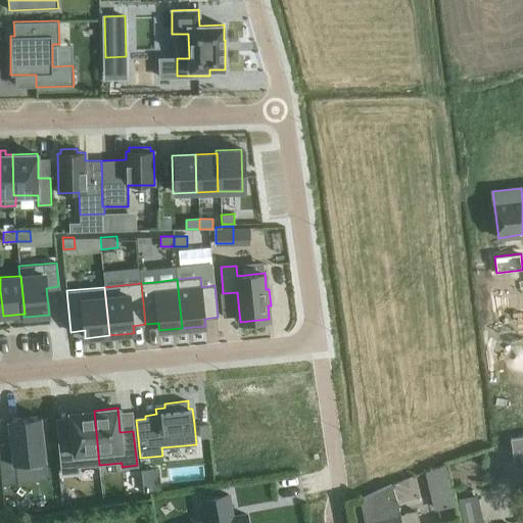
[(73,437),(59,438),(62,472),(78,471),(77,467),(99,465),(94,411),(70,413),(73,437)]
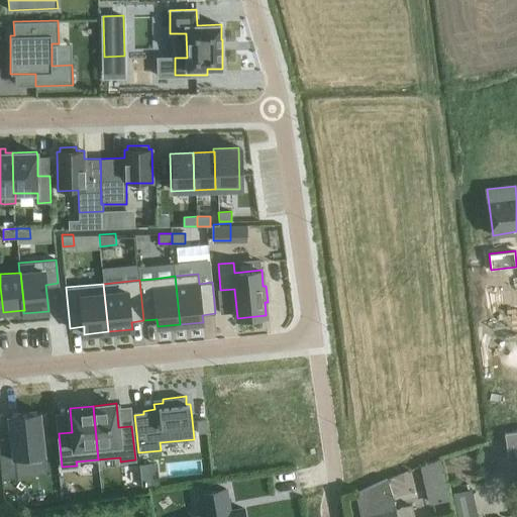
[(44,455),(40,411),(8,414),(11,438),(0,439),(0,462),(2,480),(18,478),(16,457),(44,455)]
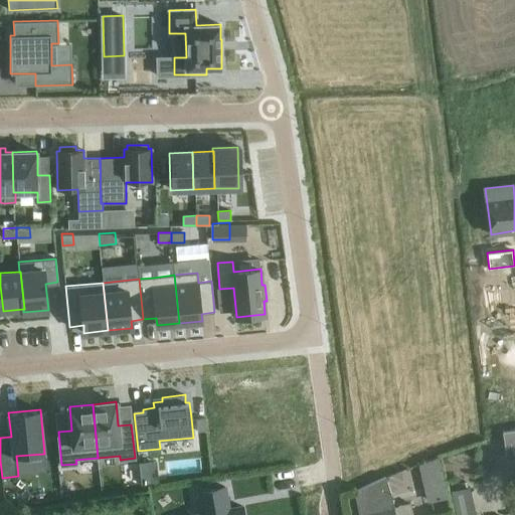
[(205,417),(196,418),(198,432),(206,431),(205,417)]
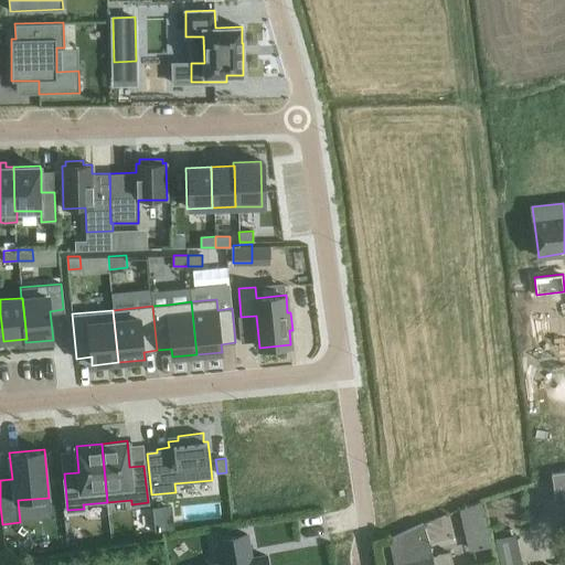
[(461,505),(467,548),(490,546),(486,502),(461,505)]
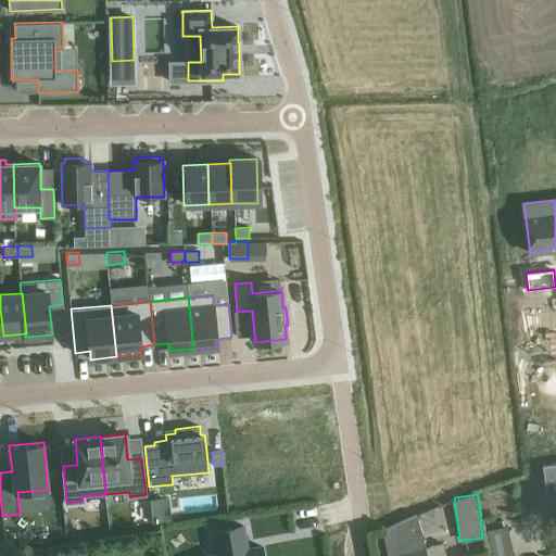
[(416,515),(382,529),(388,555),(445,555),(443,543),(424,547),(416,515)]
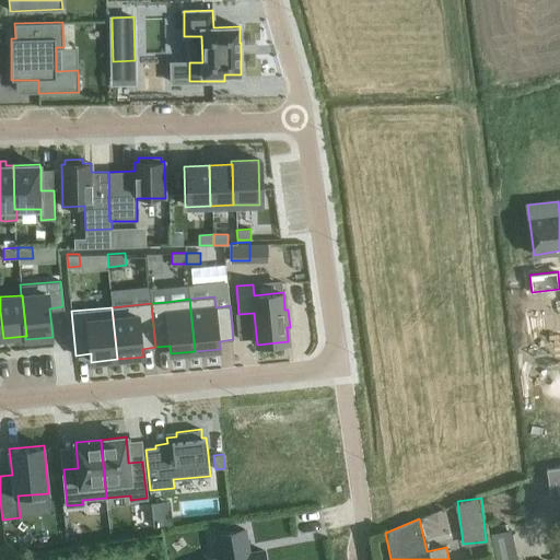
[(221,558),(212,559),(266,559),(264,550),(249,553),(247,545),(244,528),(217,534),(221,558)]
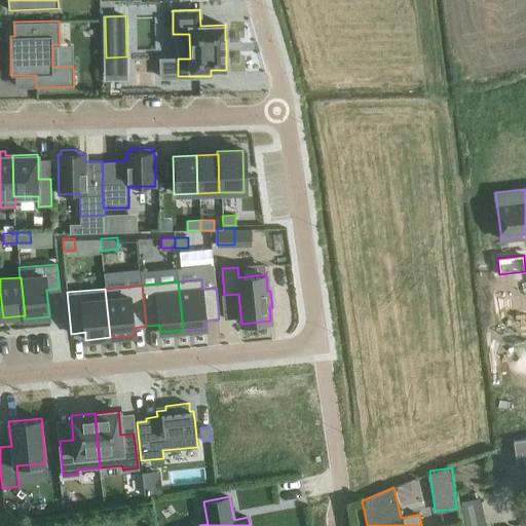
[(484,525),(478,497),(461,501),(466,525),(484,525)]
